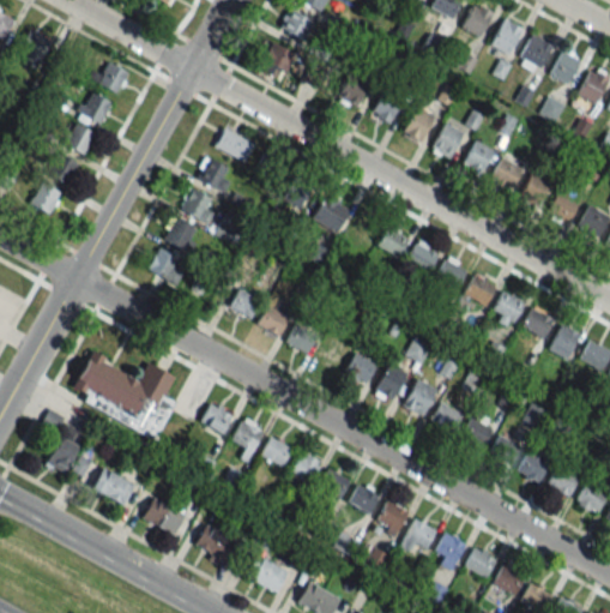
[(328,0),(300,0),(299,2),(324,12),(328,0)]
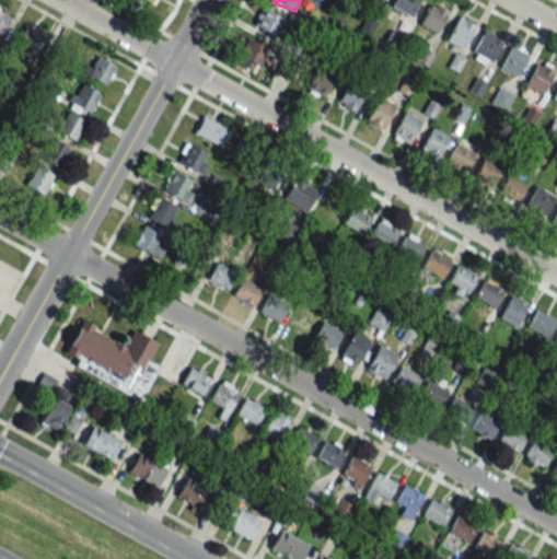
[(410,18),(422,0),(396,0),(393,6),(410,18)]
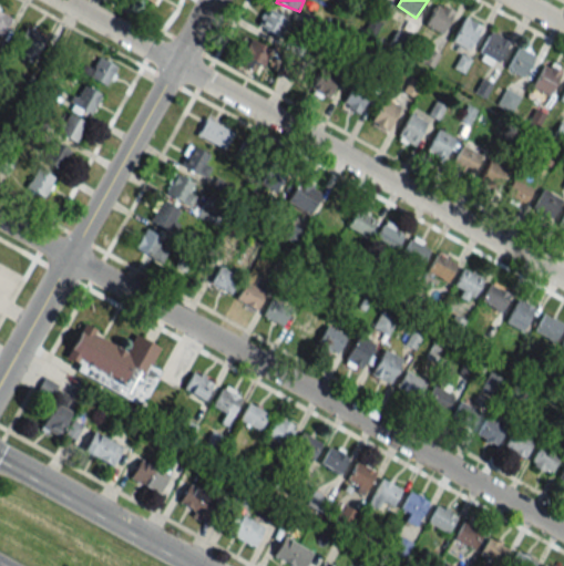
[(443,34),(455,11),(440,2),(428,26),(443,34)]
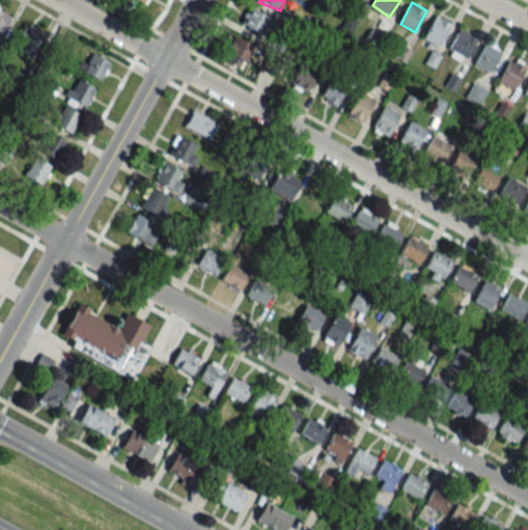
[(272,20),(251,7),(242,24),(262,35),(272,20)]
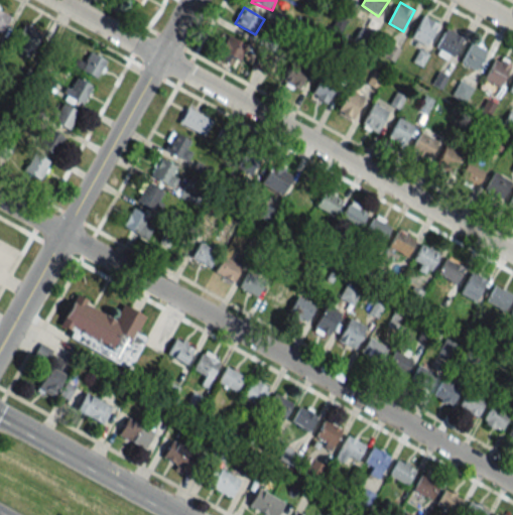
[(13,17),(0,10),(0,32),(4,35),(13,17)]
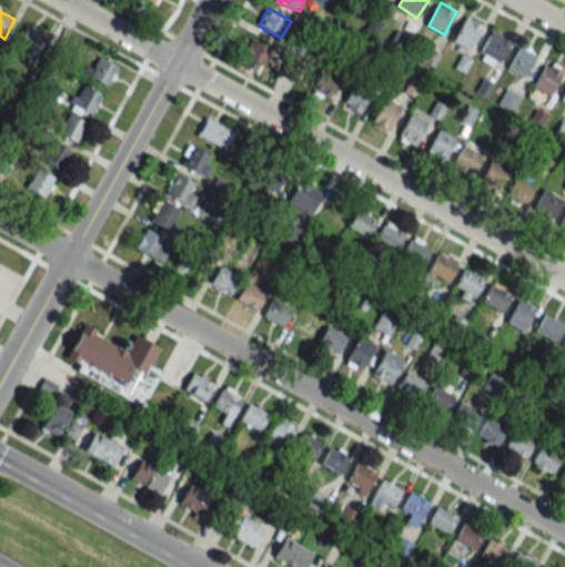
[(472,52),(485,27),(467,18),(454,43),(472,52)]
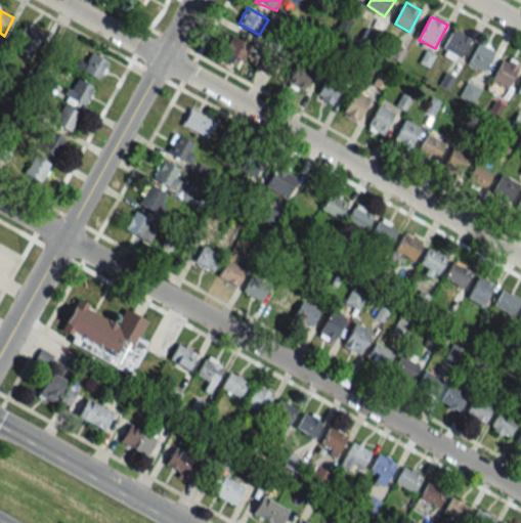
[(13,48),(34,59),(48,35),(29,23),(13,48)]
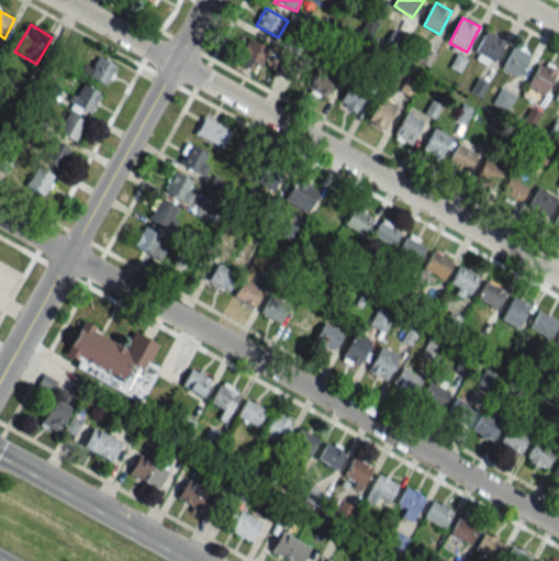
[(506,42),(488,32),(474,57),(493,67),(506,42)]
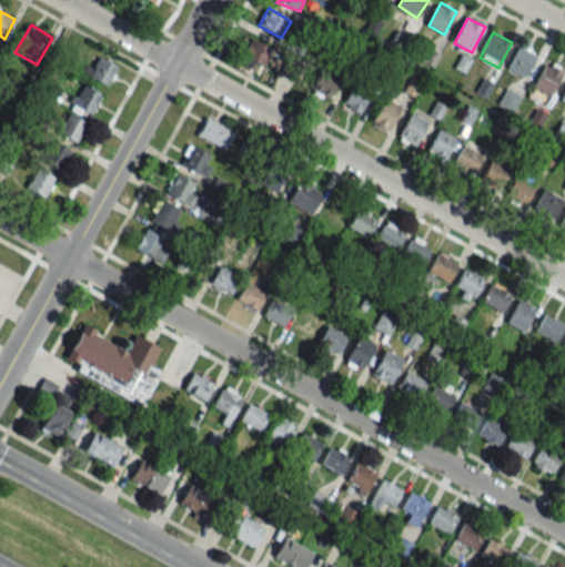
[(265,69),(275,51),(253,39),(243,57),(265,69)]
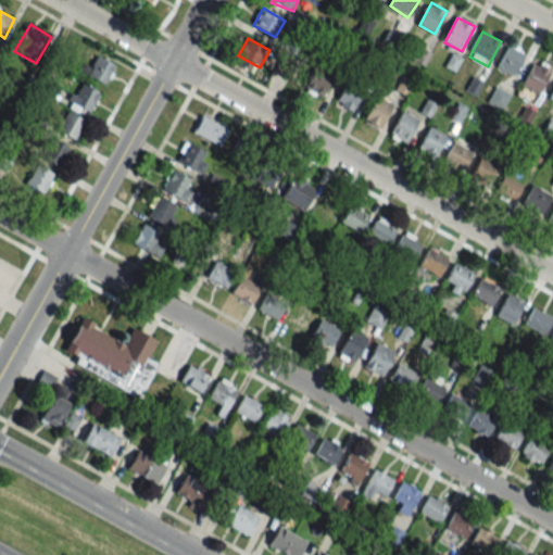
[(527,54),(511,46),(499,67),(515,76),(527,54)]
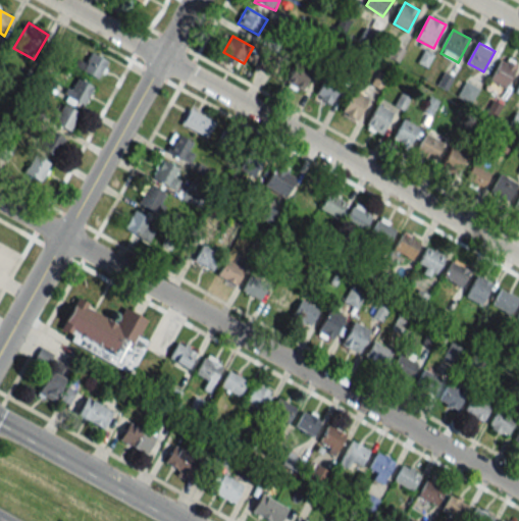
[(78,68),(102,80),(110,62),(93,53),(88,64),(81,61),(78,68)]
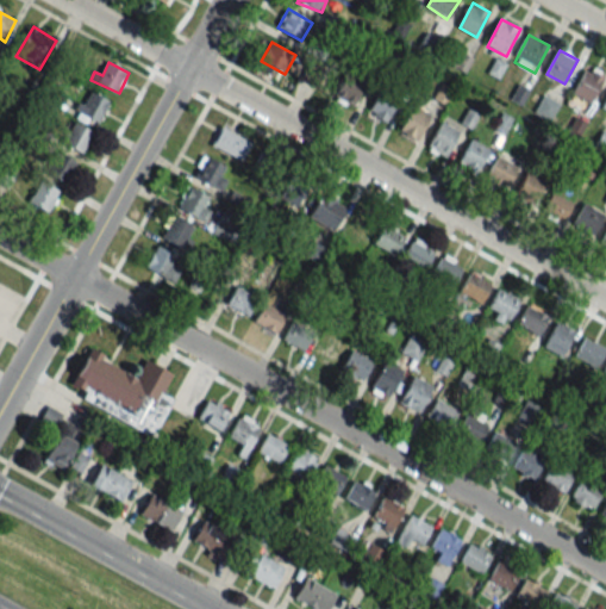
[(605,75),(591,67),(574,94),(591,104),(605,80),(605,75)]
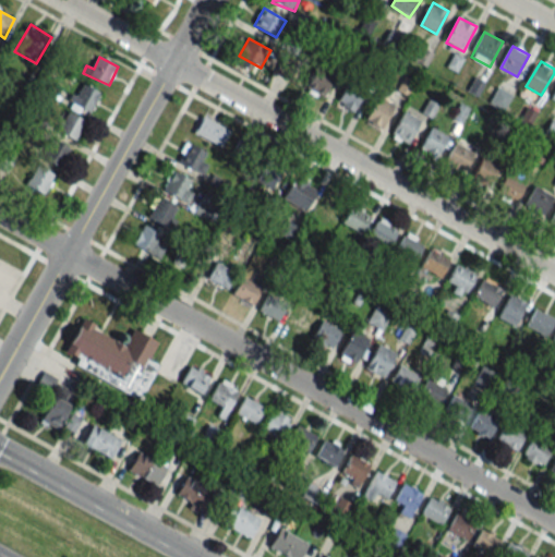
[(71,103),(93,113),(103,93),(81,82),(71,103)]
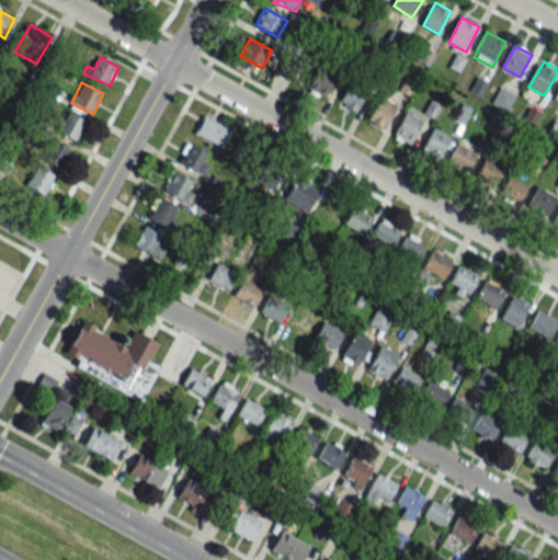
[(356,114),(366,95),(354,89),(344,107),(356,114)]
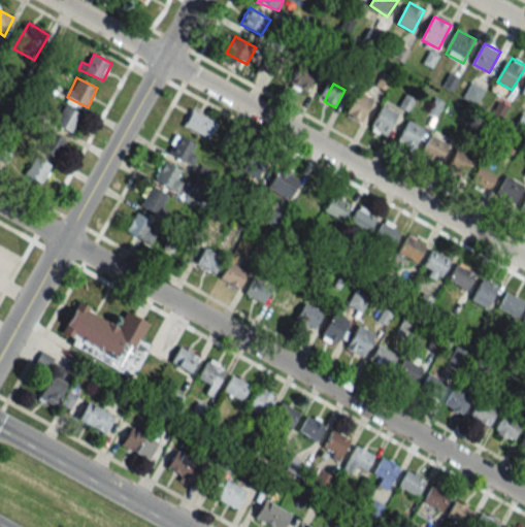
[(362,123),(374,100),(360,92),(348,114),(362,123)]
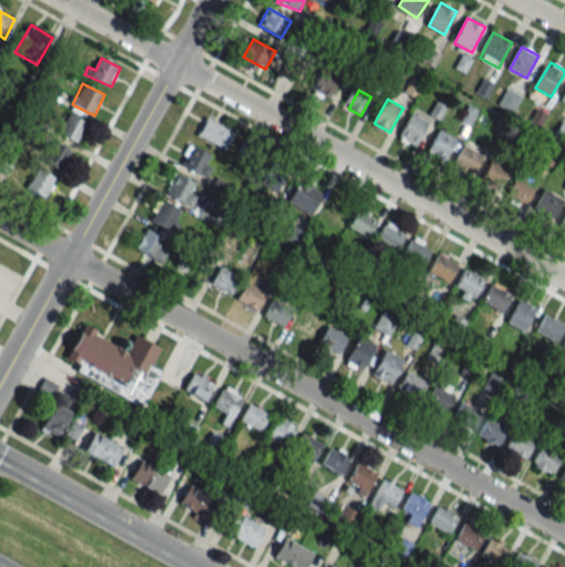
[(88,121),(59,110),(56,118),(66,121),(60,135),(80,143),(88,121)]
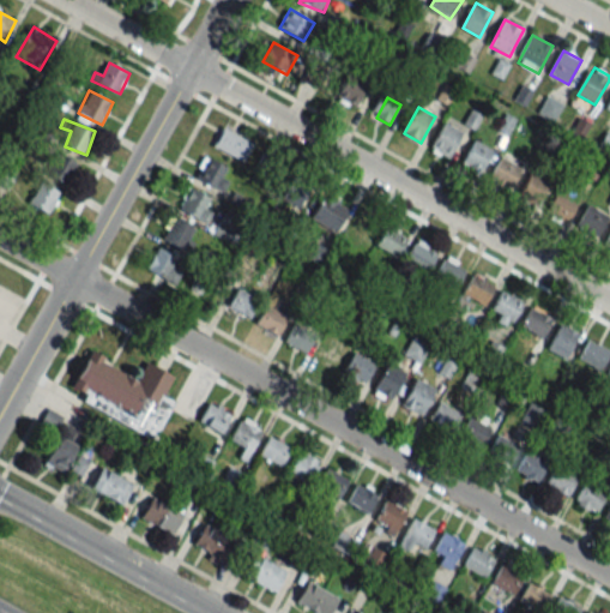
[(450,161),(464,133),(447,124),(433,151),(450,161)]
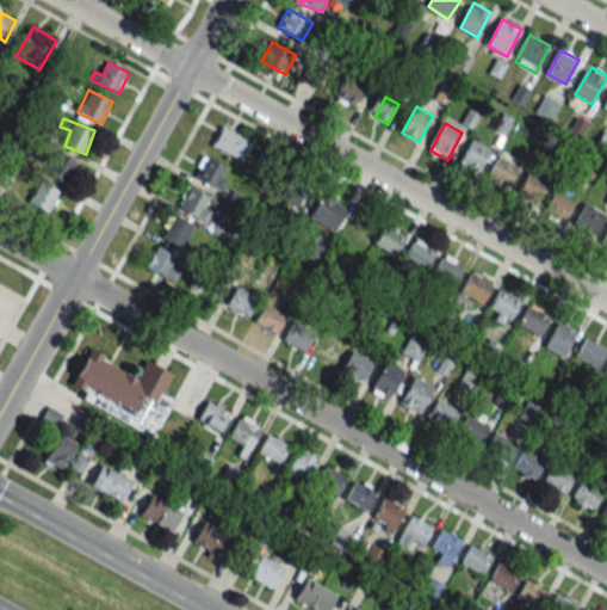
[(214,146),(243,161),(253,142),(224,128),(214,146)]
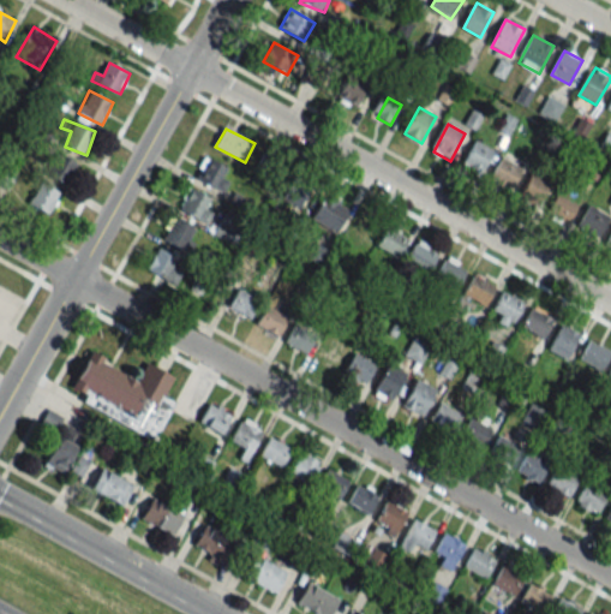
[(465,166),(483,174),(495,150),(477,141),(465,166)]
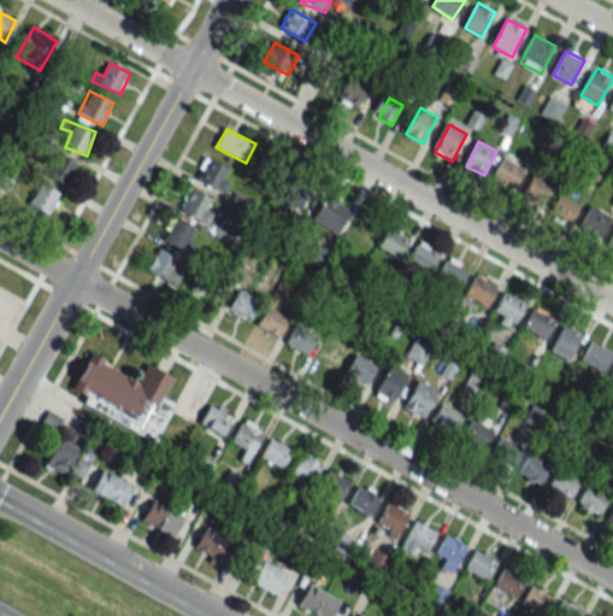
[(48,175),(66,187),(80,165),(62,154),(48,175)]
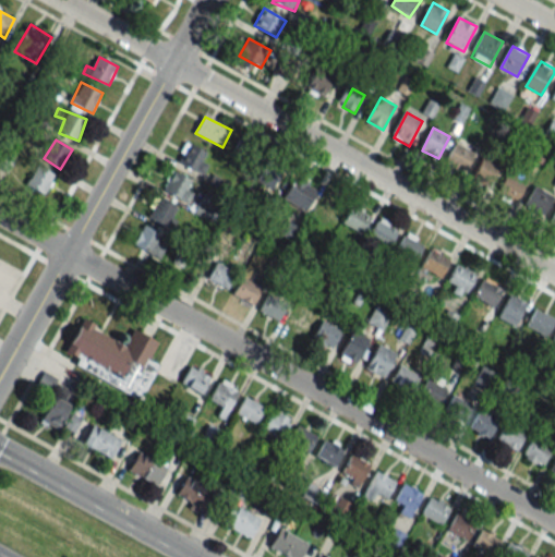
[(215,157),(190,143),(178,161),(203,177),(215,157)]
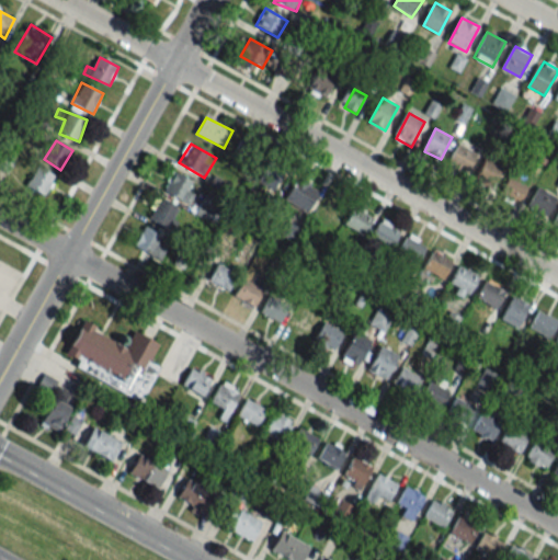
[(478,155),(460,144),(450,162),(467,173),(478,155)]
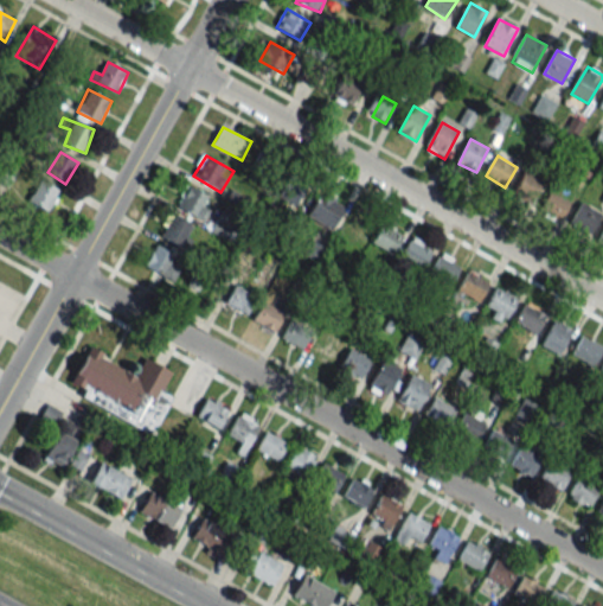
[(515,193),(534,203),(545,182),(526,171),(515,193)]
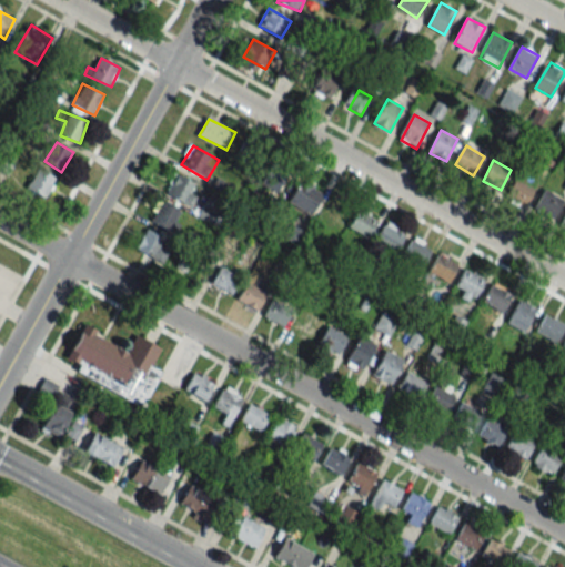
[(278,194),(289,174),(265,162),(254,182),(278,194)]
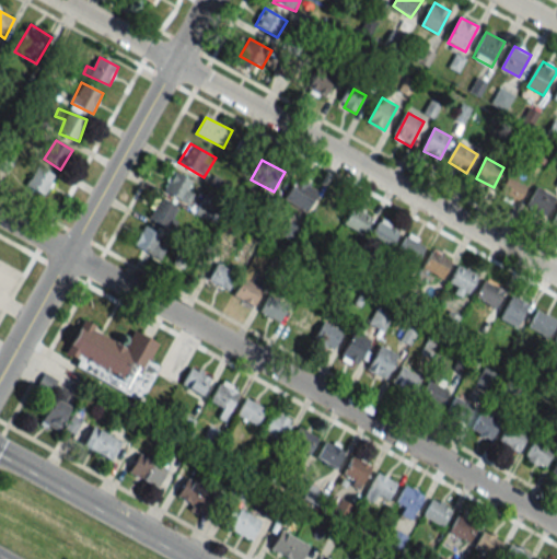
[(27,186),(46,196),(57,177),(38,166),(27,186)]
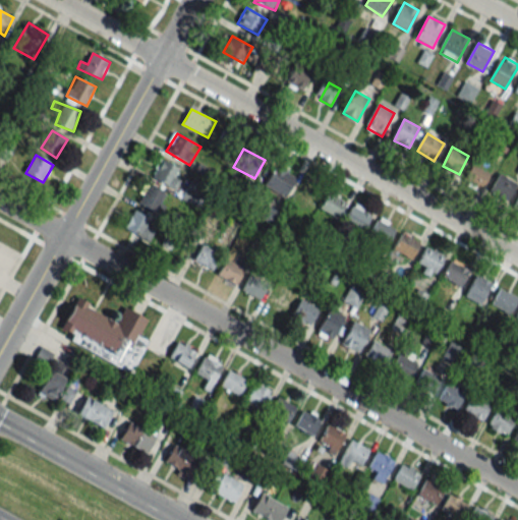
[(178,186),(181,166),(158,163),(156,183),(178,186)]
